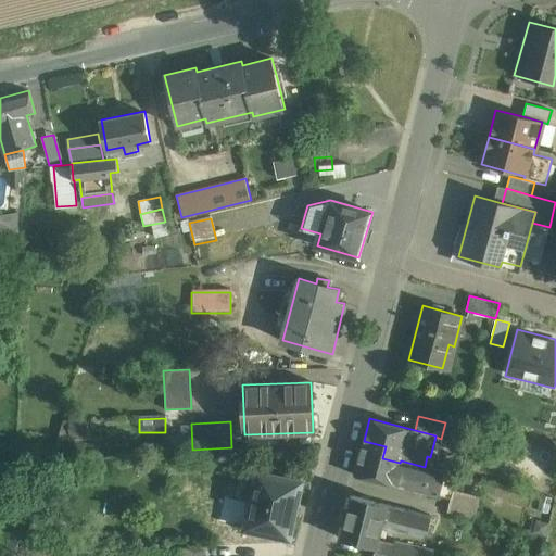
[(63,422),(59,440),(88,440),(88,422),(63,422)]
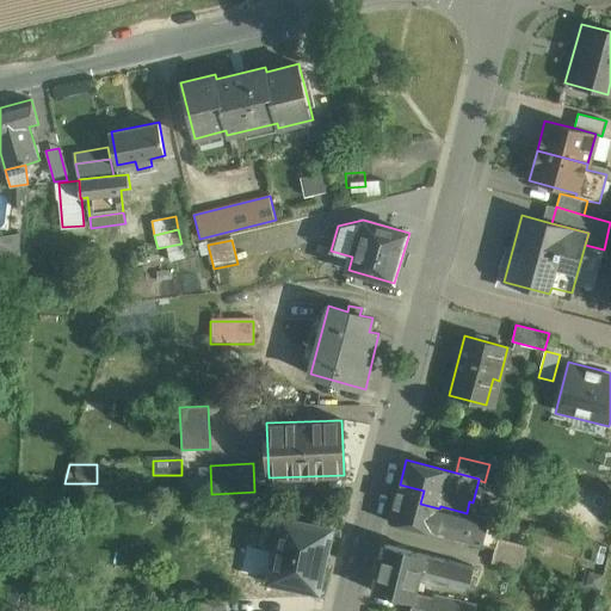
[(467,513),(440,506),(439,508),(420,504),(424,491),(400,485),(389,523),(468,543),(468,542),(481,545),(487,518),(467,513)]
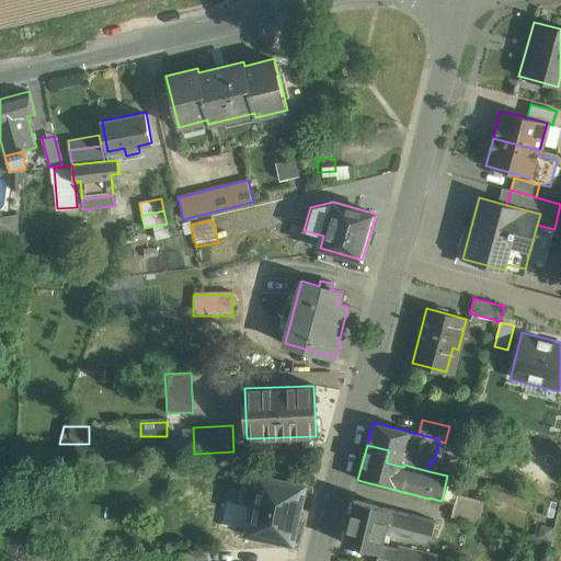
[(233,451),(214,453),(213,466),(243,472),(248,451),(233,451)]
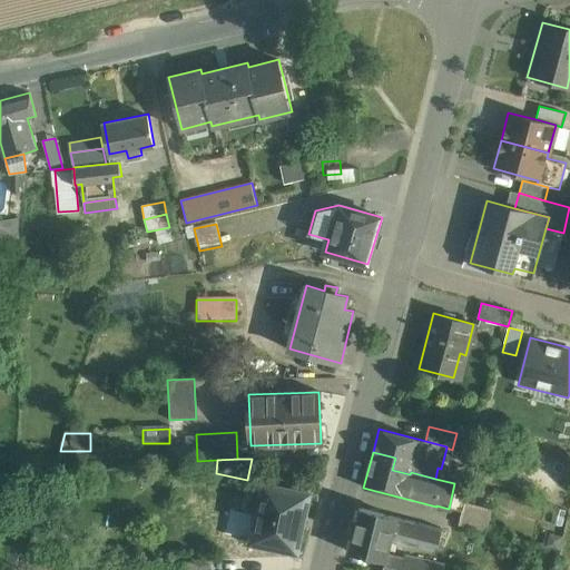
[(492,510),(464,503),(469,487),(454,482),(454,483),(449,509),(462,512),(459,526),(487,532),(492,510)]
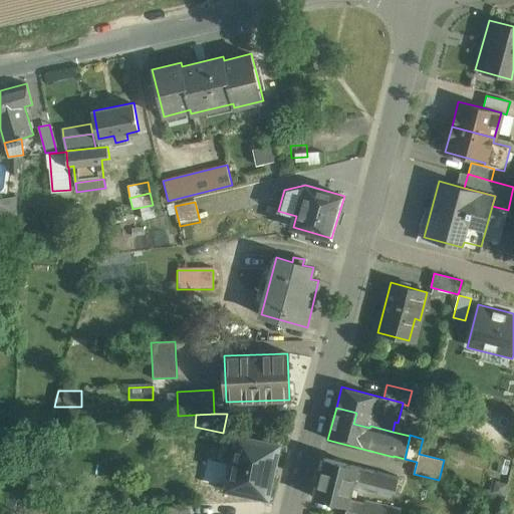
[(278,446),(237,437),(226,489),(267,498),(278,446)]
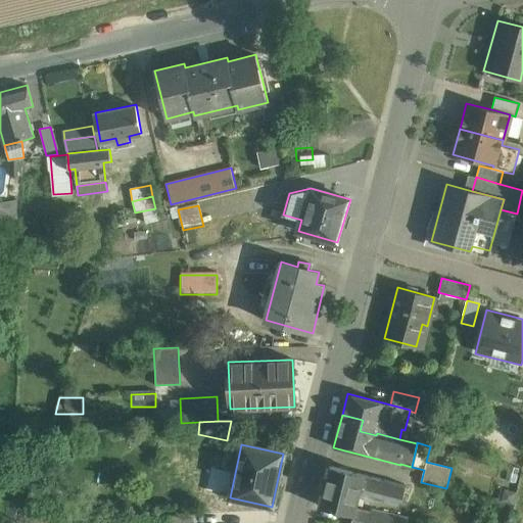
[(365,475),(329,466),(319,506),(352,515),(354,515),(355,509),(361,490),(365,475)]
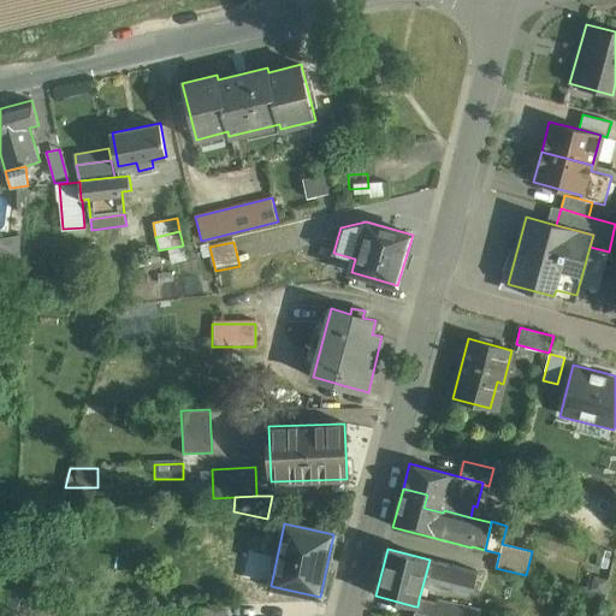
[(478,573),(430,560),(425,578),(473,591),(478,573)]
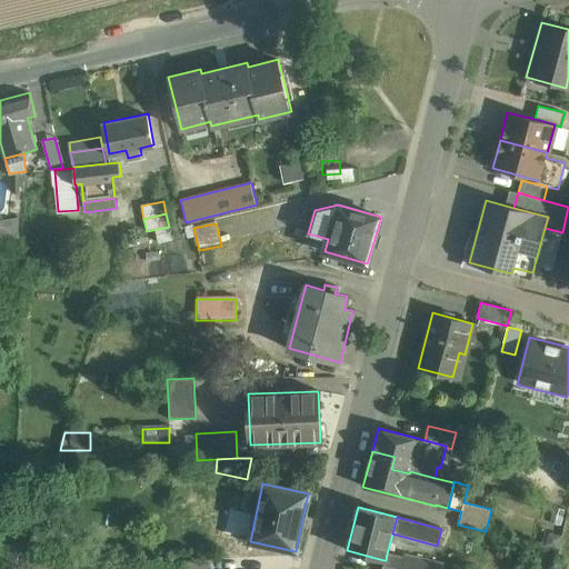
[(442,568),(445,563),(403,553),(403,557),(387,553),(386,560),(383,560),(381,568),(442,568)]
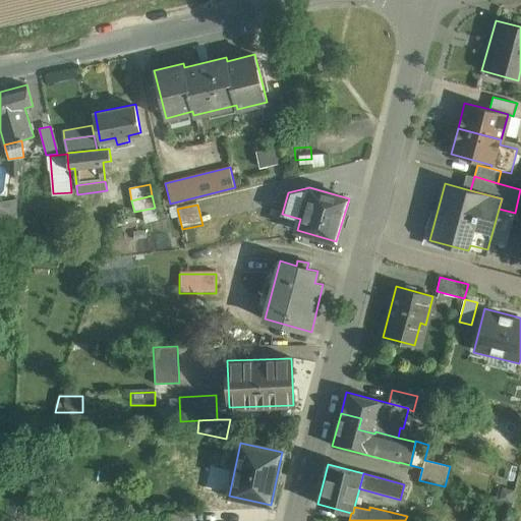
[(191,520),(191,512),(171,512),(170,520),(191,520)]
